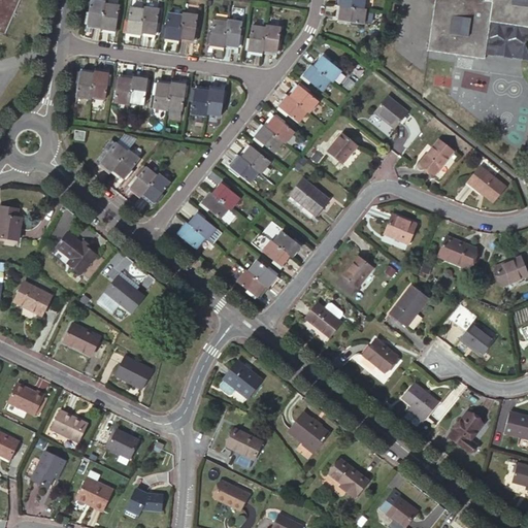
[(0,0),(0,33),(2,34),(15,0),(0,0)]
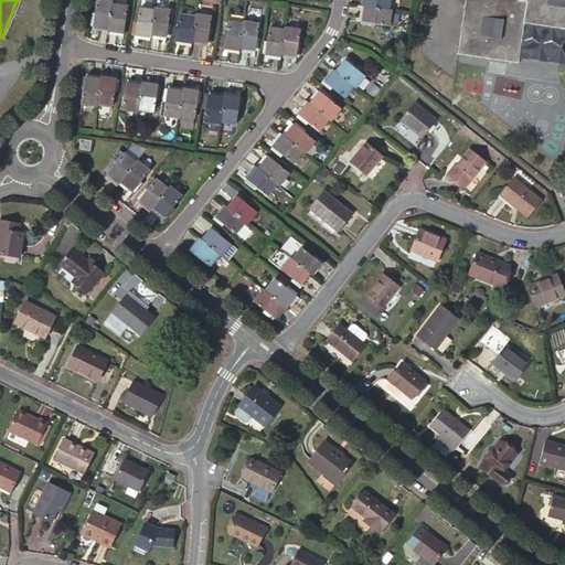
[(112,3),(113,0),(108,0),(96,0),(95,13),(92,13),(91,25),(108,29),(112,3)]
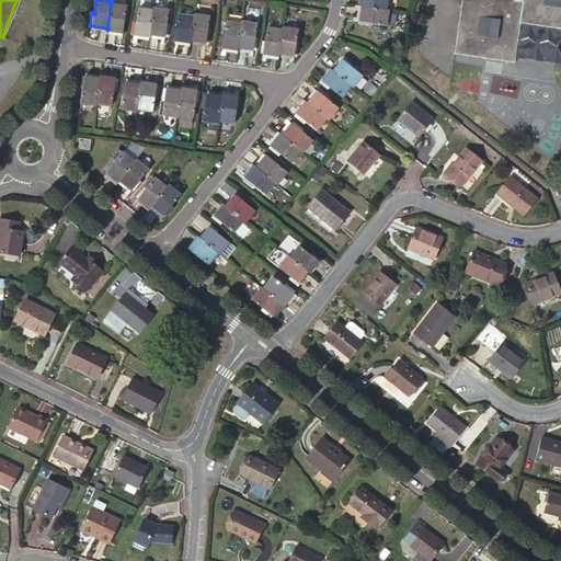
[(361,6),(386,10),(387,0),(358,0),(358,6),(361,6)]
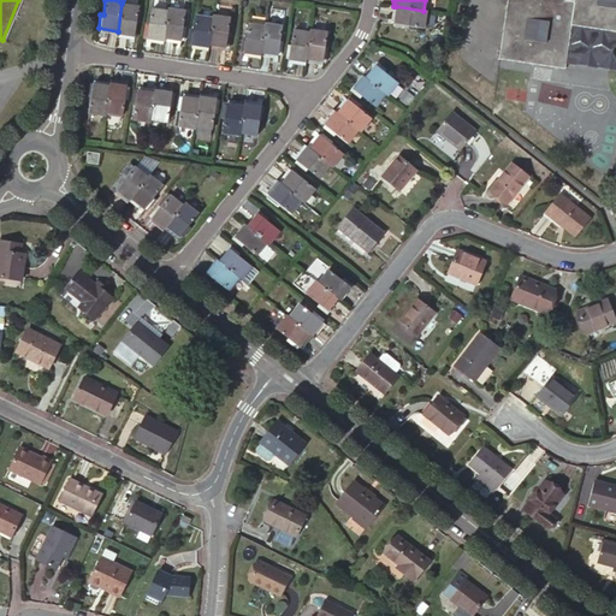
[(507,0),(498,59),(563,69),(564,64),(570,24),(615,31),(615,0),(573,0),(574,3),(563,1),(563,0),(507,0)]
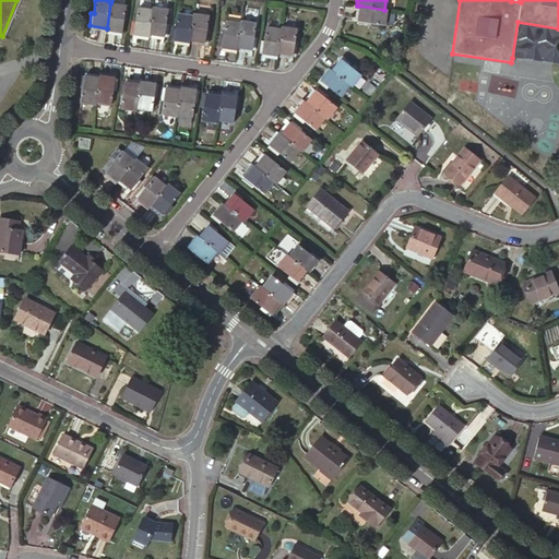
[(126,6),(110,3),(107,28),(106,31),(123,34),(126,22),(123,21),(126,6)]
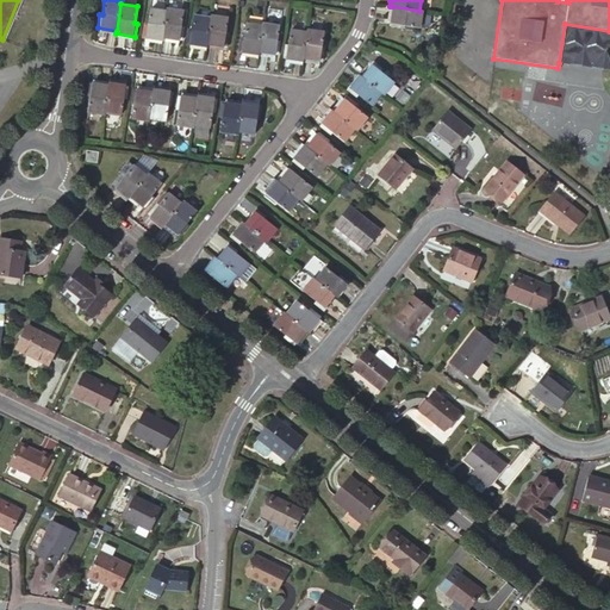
[(419,27),(422,11),(419,11),(392,6),(390,26),(403,27),(403,25),(419,27)]
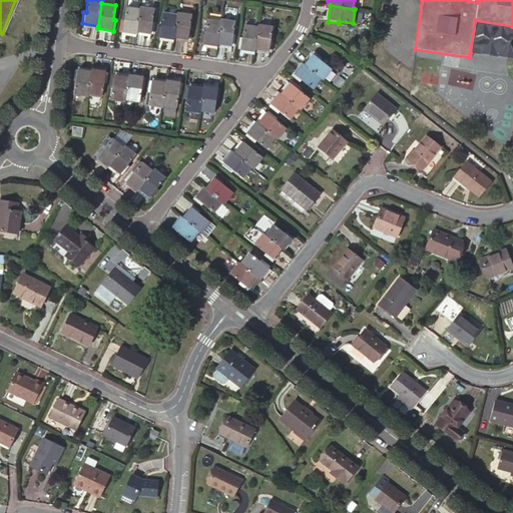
[(153,8),(139,6),(138,9),(135,31),(151,34),(153,23),(151,22),(153,8)]
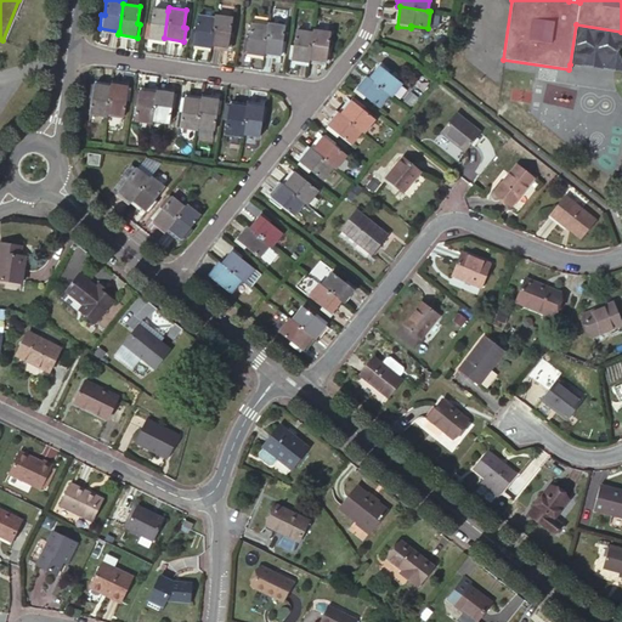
[(168,11),(151,9),(148,26),(146,24),(145,38),(164,41),(164,38),(168,11)]
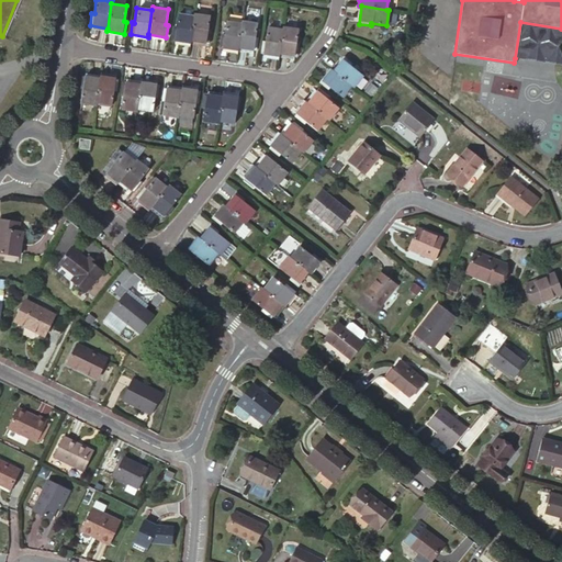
[(189,41),(193,15),(178,13),(176,29),(172,29),(171,41),(189,44),(189,41)]
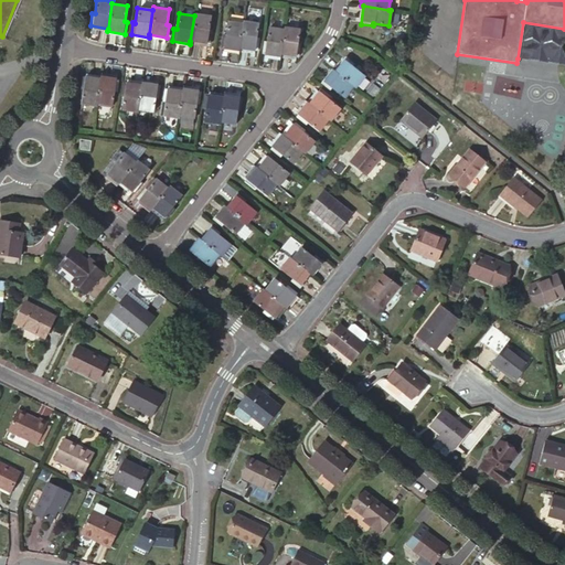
[(210,16),(194,13),(194,16),(190,41),(208,44),(210,31),(208,31),(210,16)]
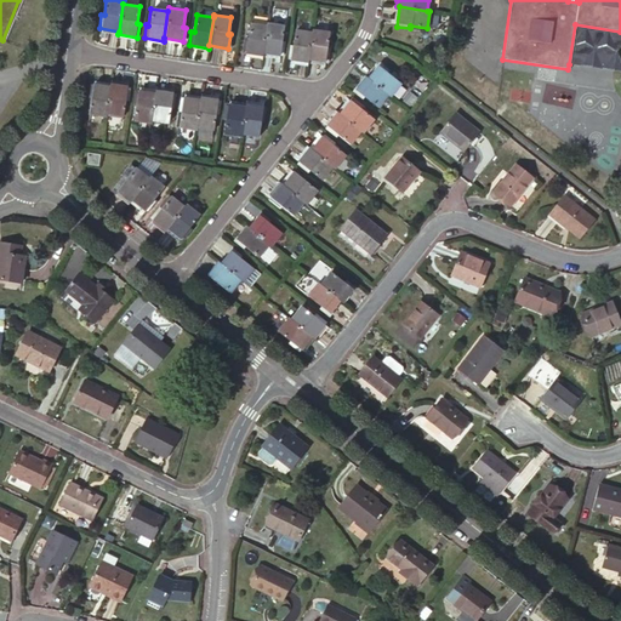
[(262,53),(267,26),(250,22),(248,40),(245,39),(243,52),(262,56),(262,53)]
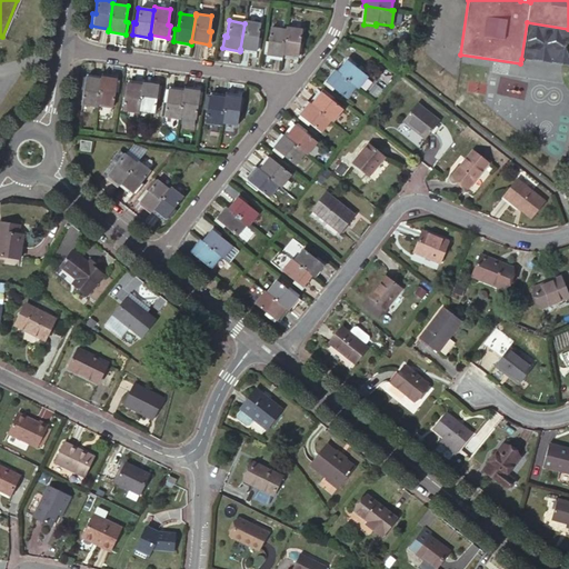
[(260,23),(246,20),(245,23),(240,49),(258,51),(260,39),(258,39),(260,23)]
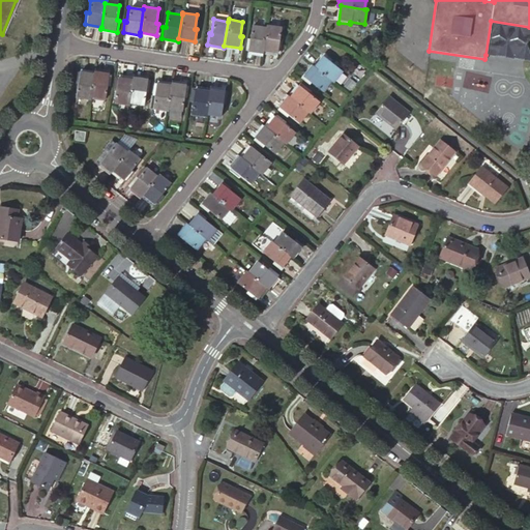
[(529,38),(529,27),(491,21),(486,55),(529,61),(529,53),(526,43),(529,38)]
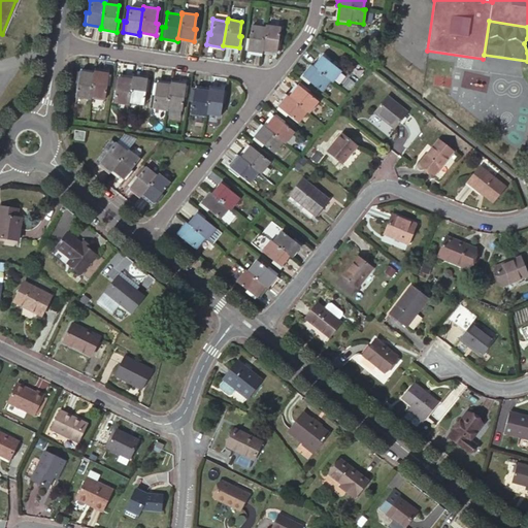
[(261,51),(265,28),(252,25),(249,39),(246,39),(244,51),(261,54),(261,51)]
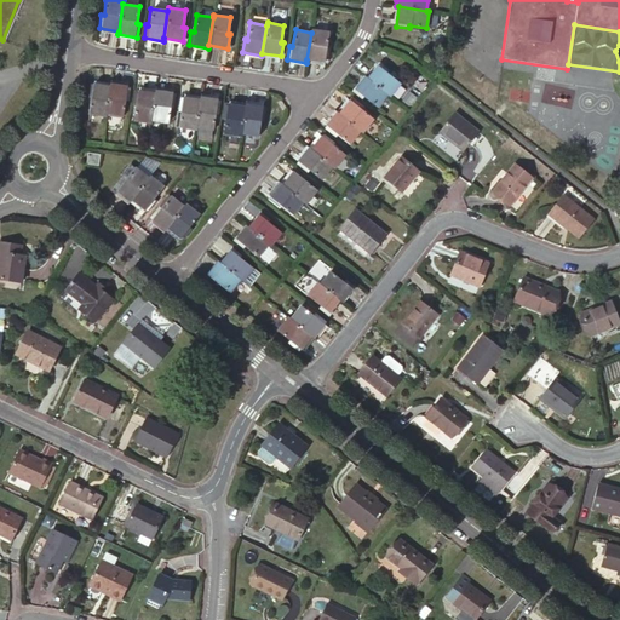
[(329,32),(313,29),(311,33),(306,59),(327,63),(328,50),(326,50),(329,32)]
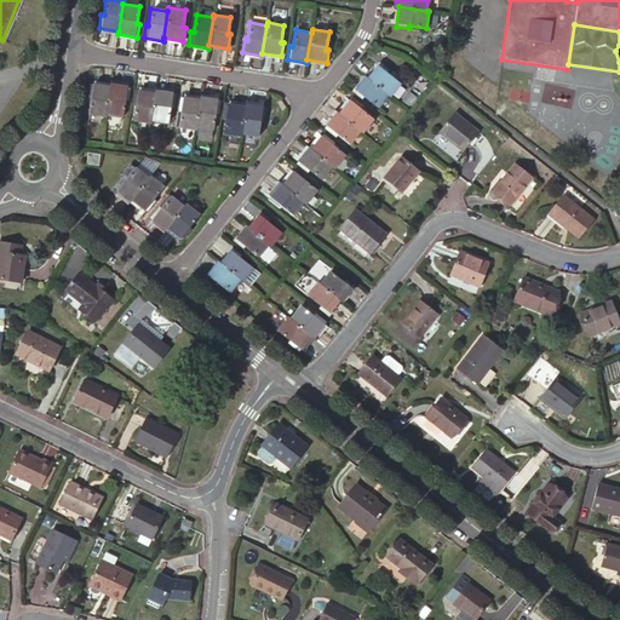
[(388,95),(390,96),(401,82),(378,65),(367,79),(388,95)]
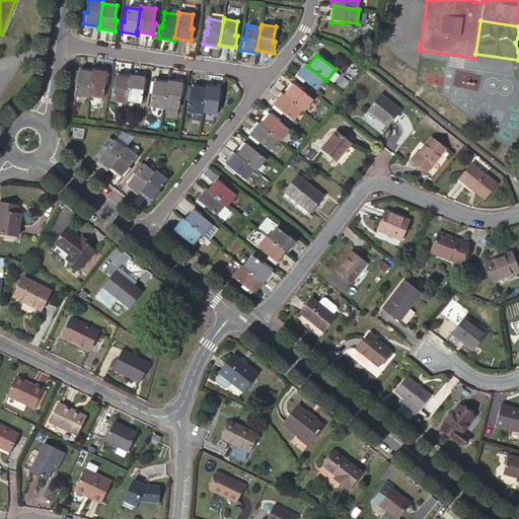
[(315,90),(324,79),(307,66),(306,64),(297,75),(315,90)]
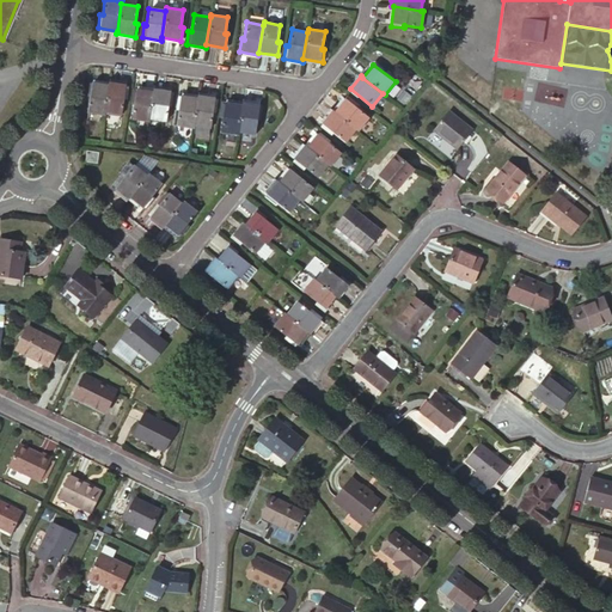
[(87,114),(104,116),(105,114),(109,86),(90,83),(87,97),(90,97),(87,114)]
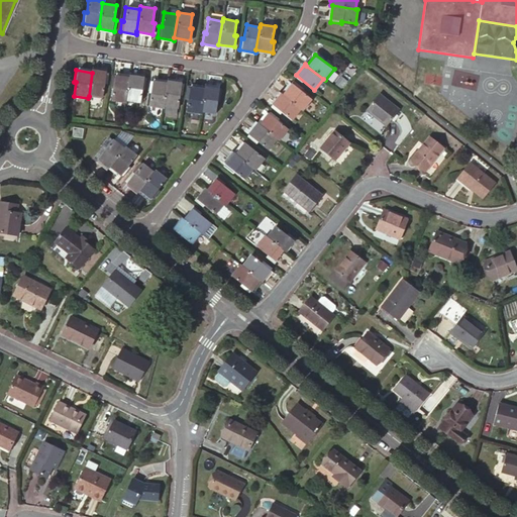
[(92,73),(89,96),(102,98),(105,84),(107,84),(108,73),(92,70),(92,73)]
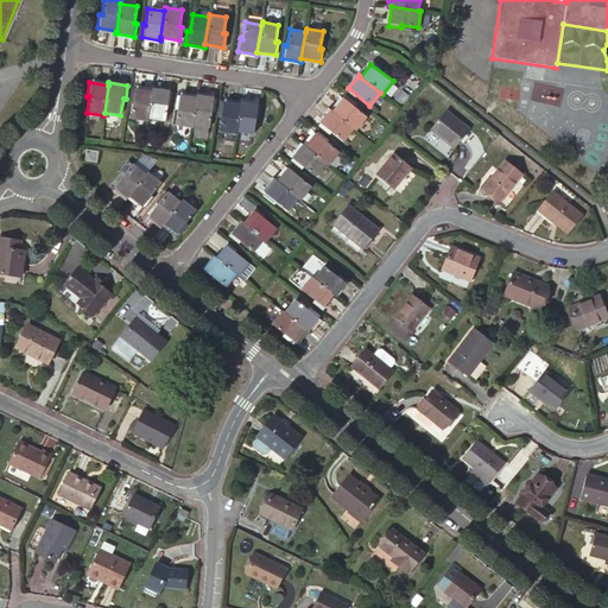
[(132,119),(147,122),(149,119),(152,92),(133,89),(132,102),(134,102),(132,119)]
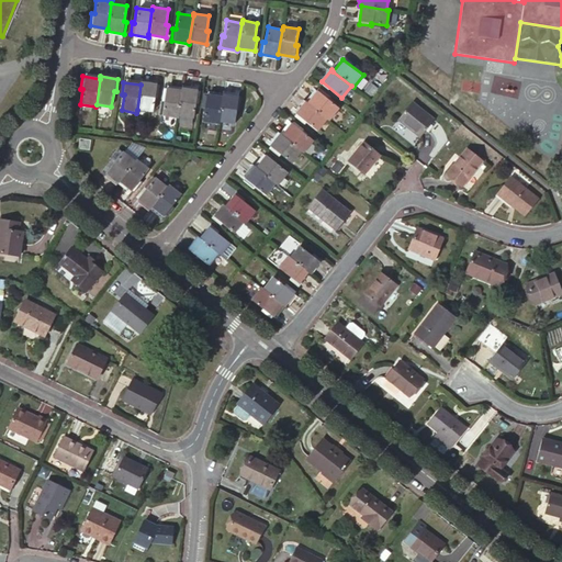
[(141,85),(137,110),(153,112),(155,97),(157,97),(159,85),(142,82),(141,85)]
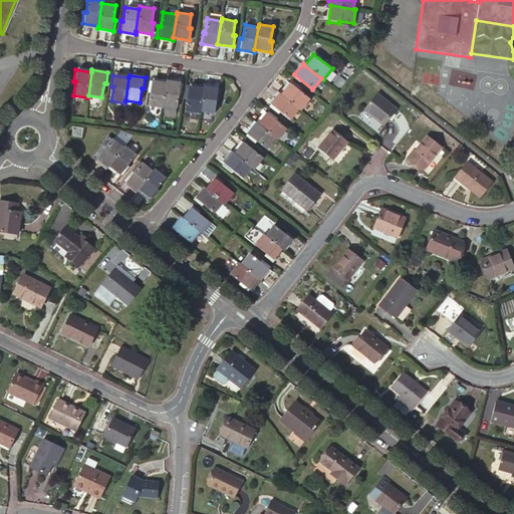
[(329,83),(333,86),(337,80),(333,77),(329,83)]
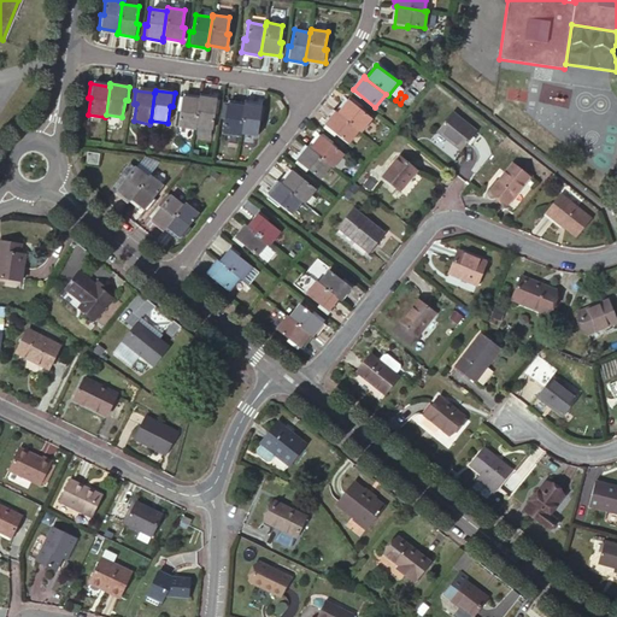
[(178,128),(195,130),(195,128),(199,100),(180,97),(178,110),(181,111),(178,128)]
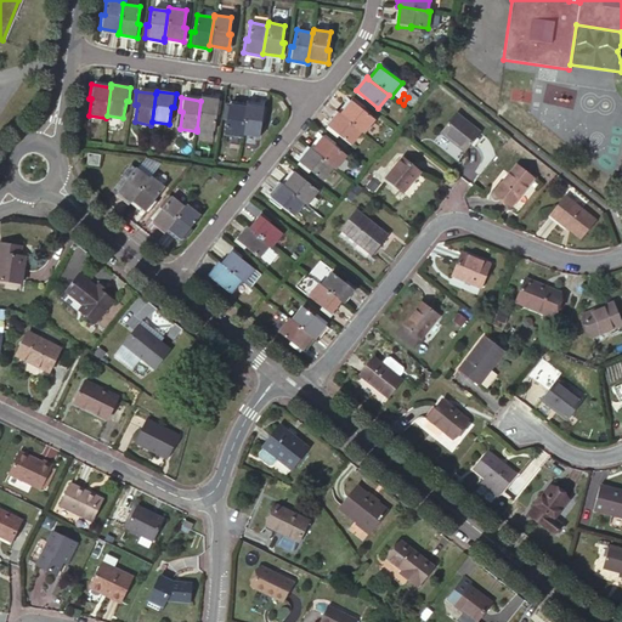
[(201,101),(197,129),(214,131),(216,114),(219,114),(221,101),(202,97),(201,101)]
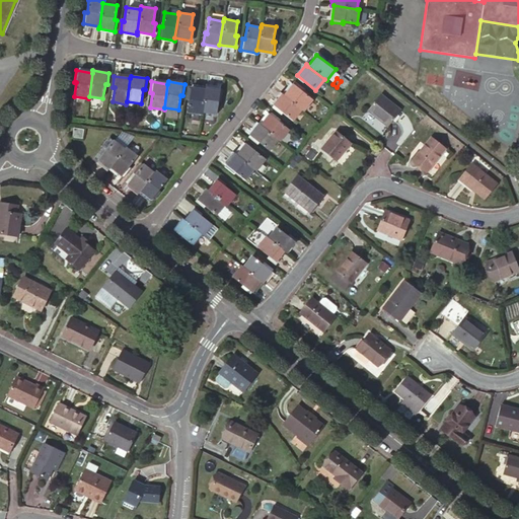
[(302,109),(304,112),(313,100),(301,91),(303,89),(294,82),(284,95),(302,109)]
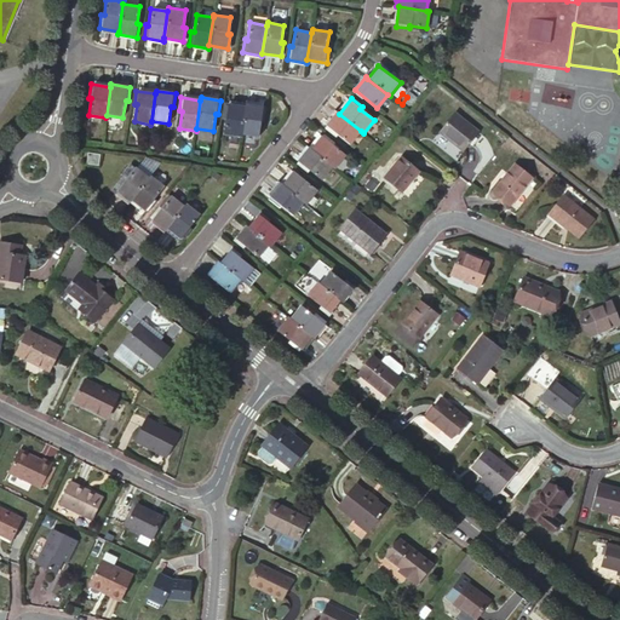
[(224,135),(241,137),(241,135),(246,107),(227,104),(224,118),(227,118),(224,135)]
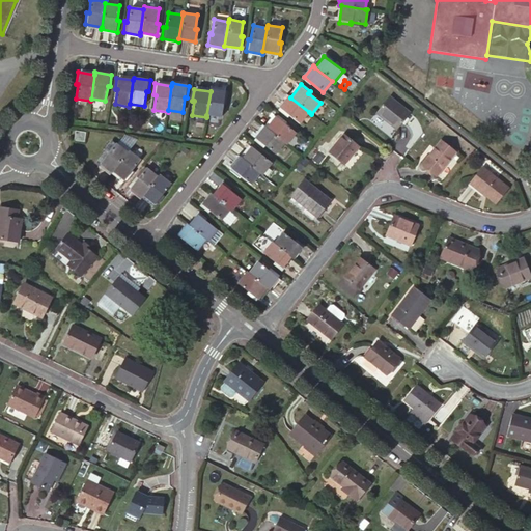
[(211,91),(206,115),(221,117),(223,103),(225,103),(227,91),(211,89),(211,91)]
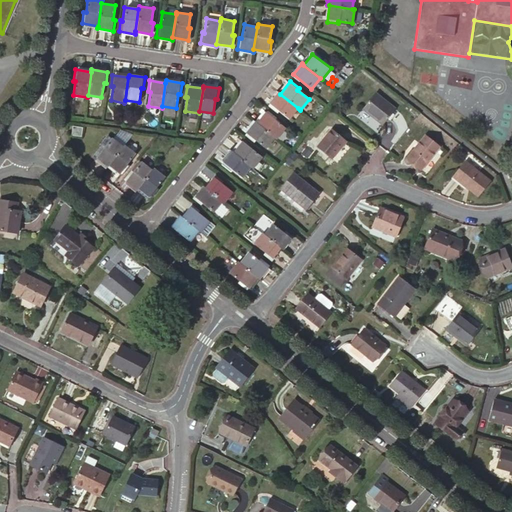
[(289,119),(298,108),(280,94),(278,92),(268,105),(277,112),(278,110),(289,119)]
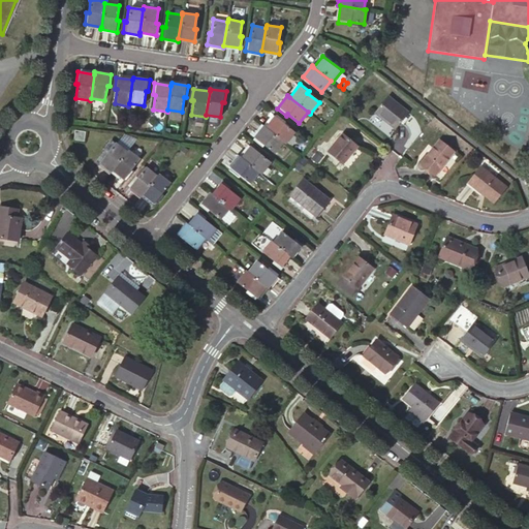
[(387,96),(374,113),(395,129),(408,113),(387,96)]
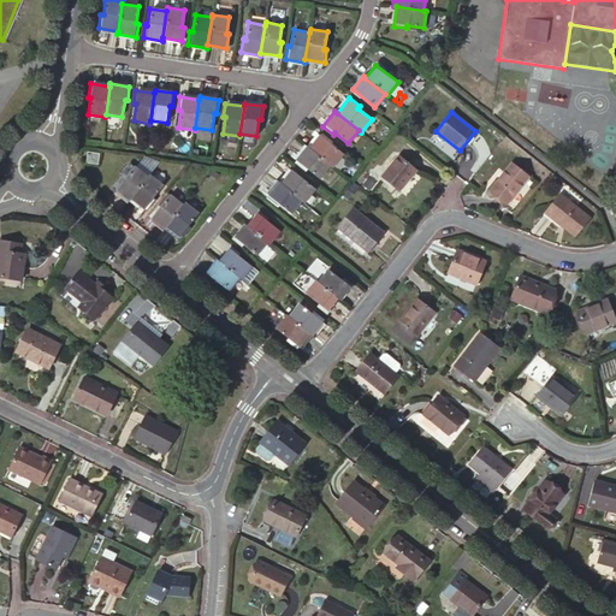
[(330,165),(332,167),(343,154),(330,143),(331,141),(321,132),(308,148),(330,165)]
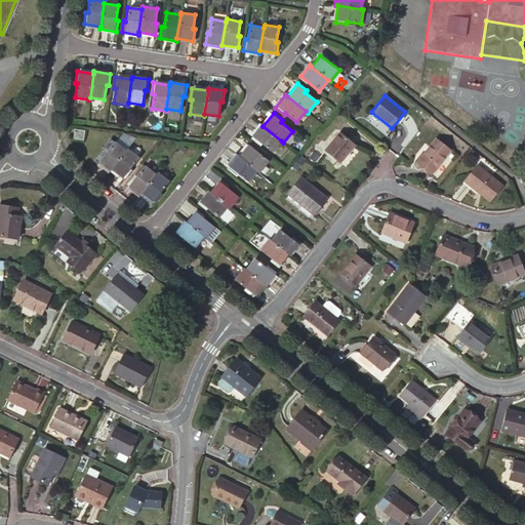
[(273,152),(281,140),(263,126),(260,124),(250,137),(259,145),(260,143),(273,152)]
